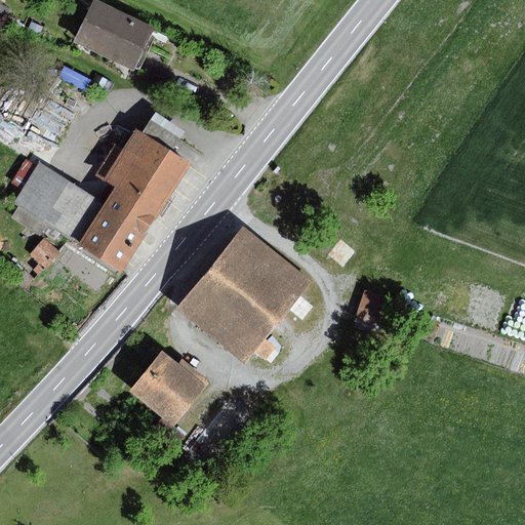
[(155,30),(96,2),(76,44),(135,72),(155,30)]
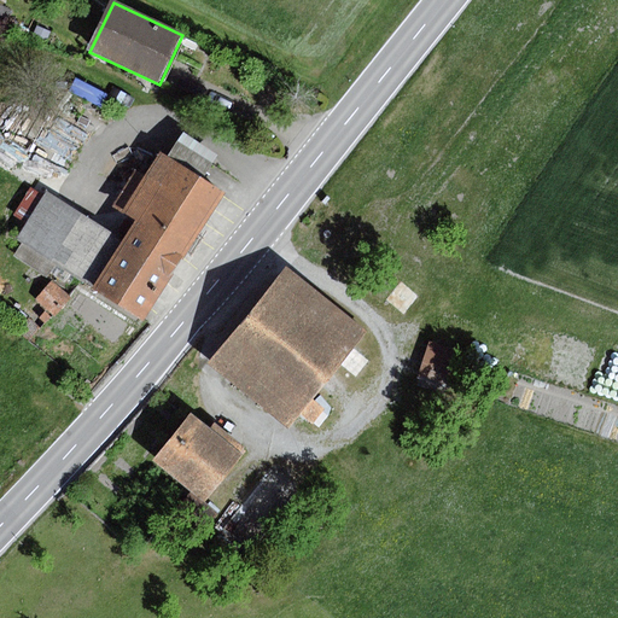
[(29,98),(5,139),(68,175),(92,134),(29,98)]
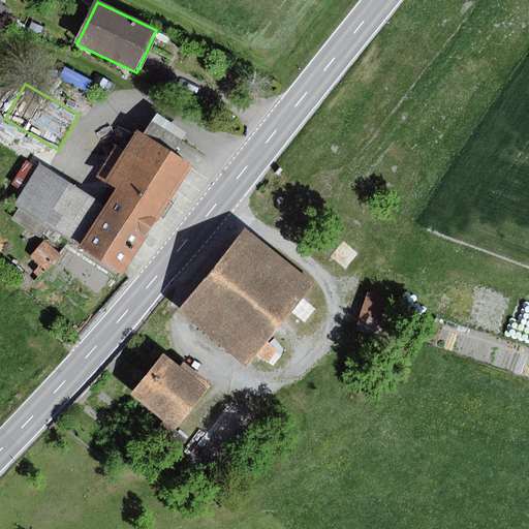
[(158,115),(145,135),(175,155),(188,133),(158,115)]
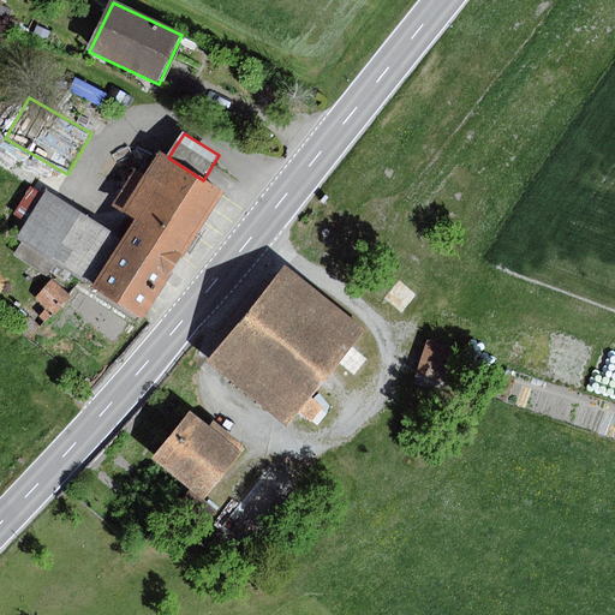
[(168,157),(162,154),(145,178),(135,171),(111,208),(136,222),(125,239),(94,288),(145,321),(226,193),(203,180),(168,157)]
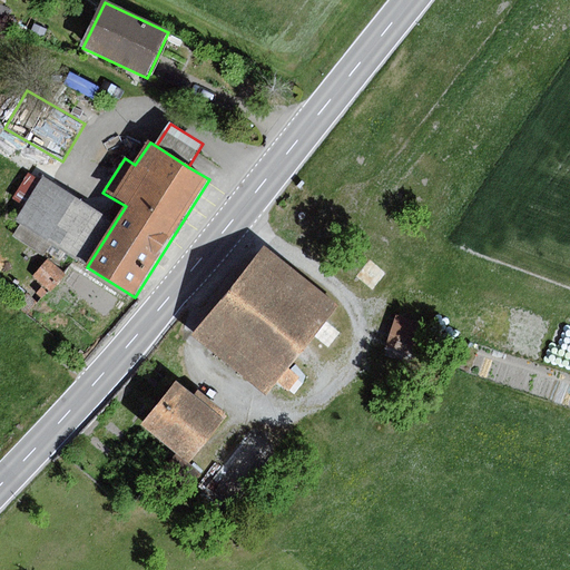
[(87,267),(116,222),(42,177),(15,222),(87,267)]
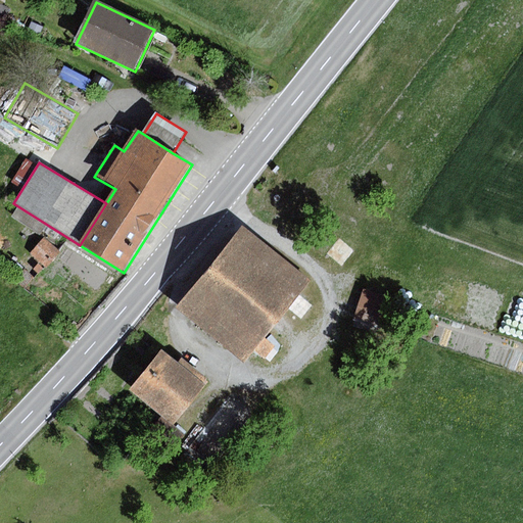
[(313,280),(243,224),(176,307),(247,366),(257,353),(265,359),(275,347),(265,339),(313,280)]
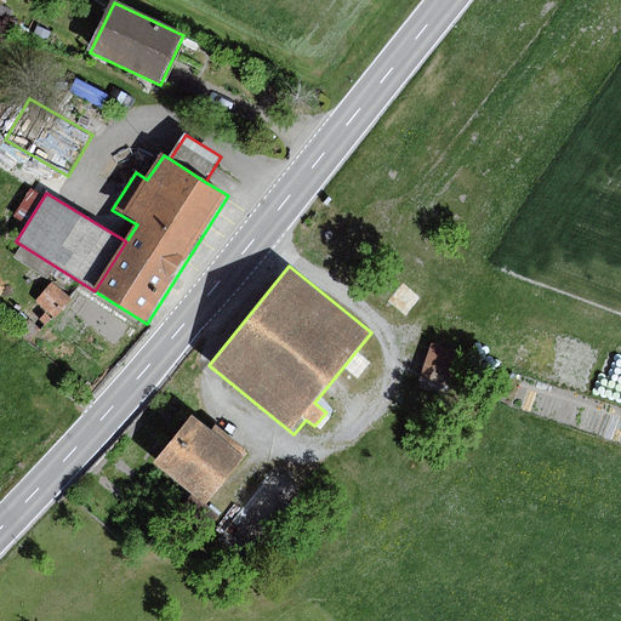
[(53,284),(35,302),(55,320),(73,302),(53,284)]
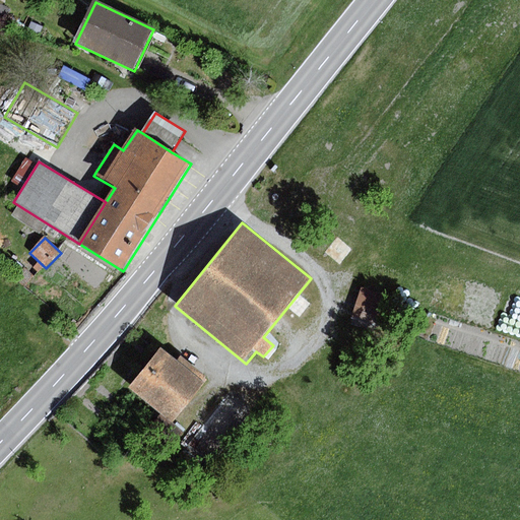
[(361,287),(351,321),(379,329),(388,296),(361,287)]
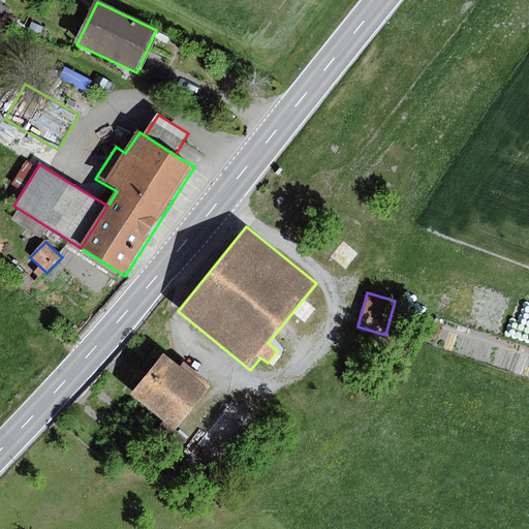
[(208,391),(163,354),(131,395),(175,430),(208,391)]
